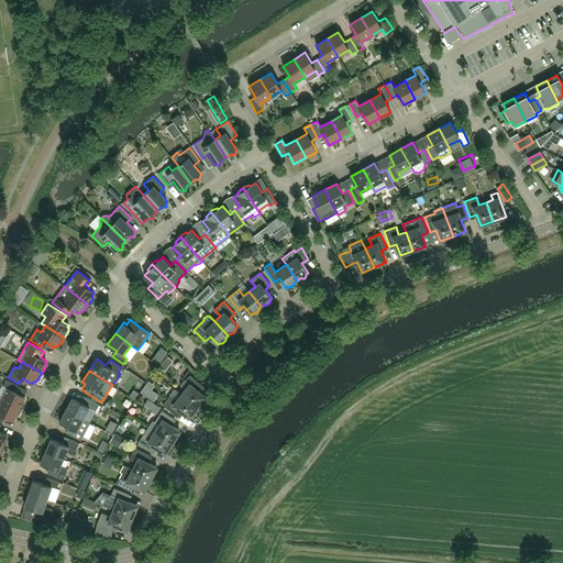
[(186,389),(181,395),(198,407),(206,397),(197,389),(200,384),(190,375),(186,381),(185,379),(180,385),(186,389)]
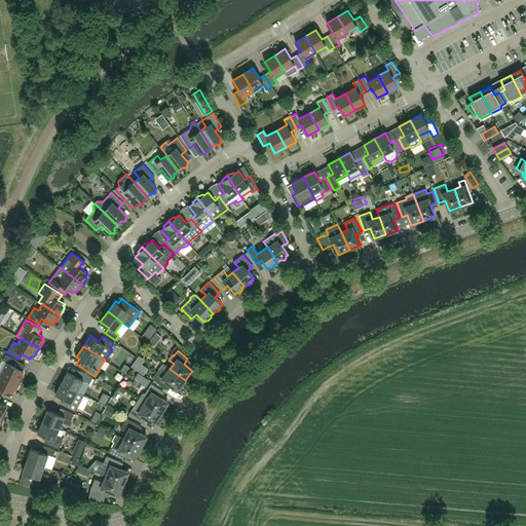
[(2,374),(21,383),(23,379),(23,378),(23,377),(24,376),(24,375),(24,374),(23,373),(23,372),(24,371),(14,366),(16,361),(6,354),(0,366),(0,372),(2,374)]
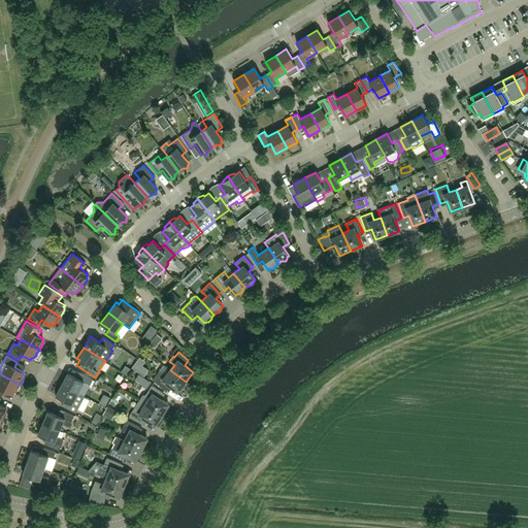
[(164,365),(160,370),(153,380),(165,390),(168,385),(177,392),(186,382),(170,370),(164,365)]
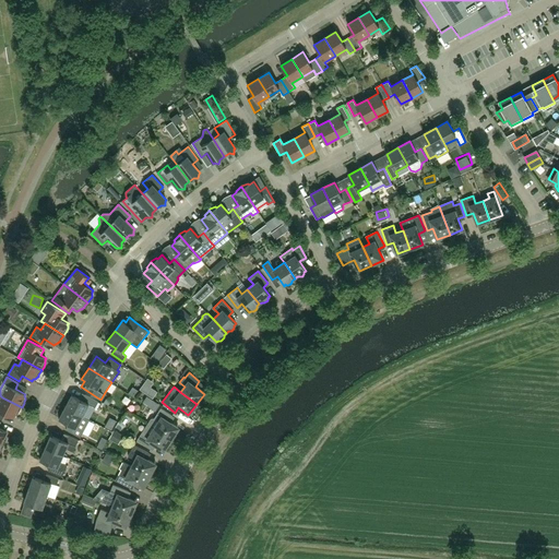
[(85,394),(82,401),(72,395),(66,406),(82,416),(88,404),(95,407),(98,402),(85,394)]
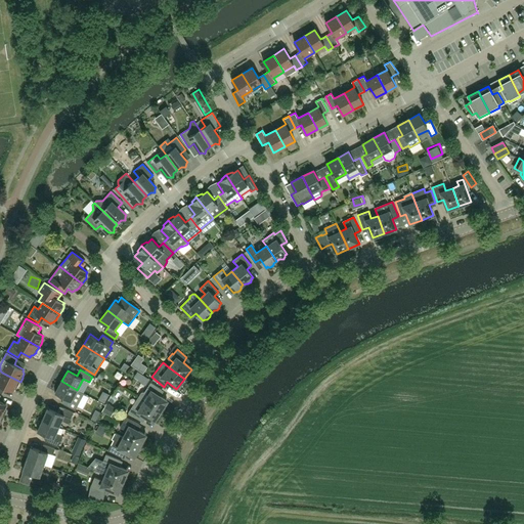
[(17,387),(18,386),(20,382),(2,373),(0,370),(0,392),(3,387),(12,392),(13,390),(14,390),(15,389),(16,388),(17,388),(17,387)]
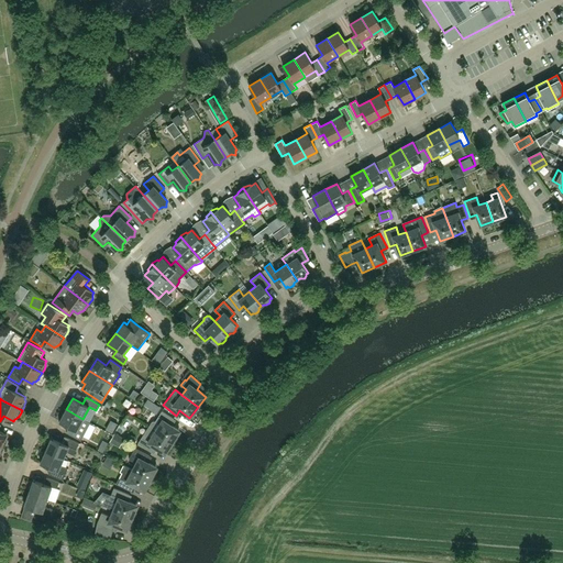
[(90,422),(83,419),(66,409),(59,421),(69,427),(66,432),(80,441),(90,422)]
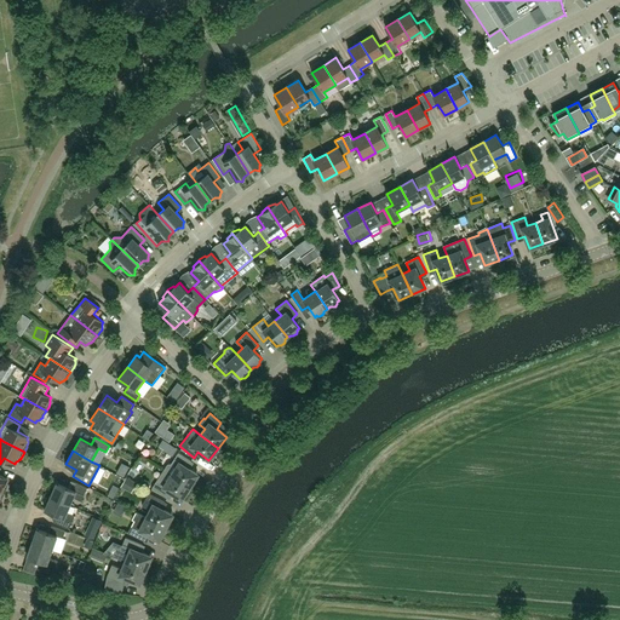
[(164,470),(190,487),(199,475),(187,468),(191,461),(178,453),(171,464),(170,464),(167,464),(164,470)]
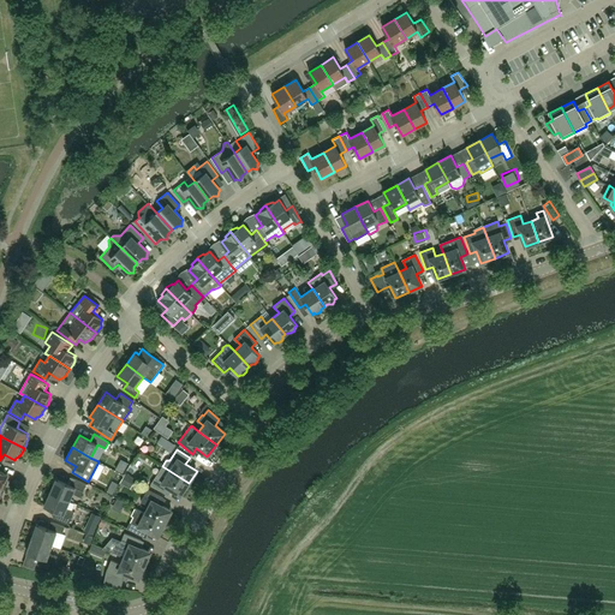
[(162,466),(150,484),(166,494),(169,488),(180,495),(189,483),(162,466)]
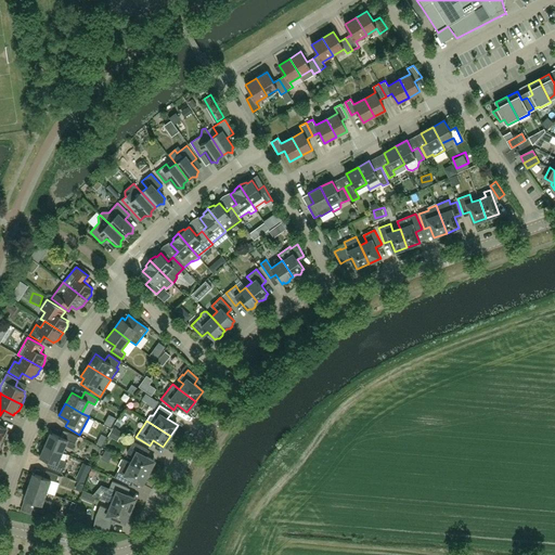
[(113,428),(108,436),(118,441),(123,433),(113,428)]
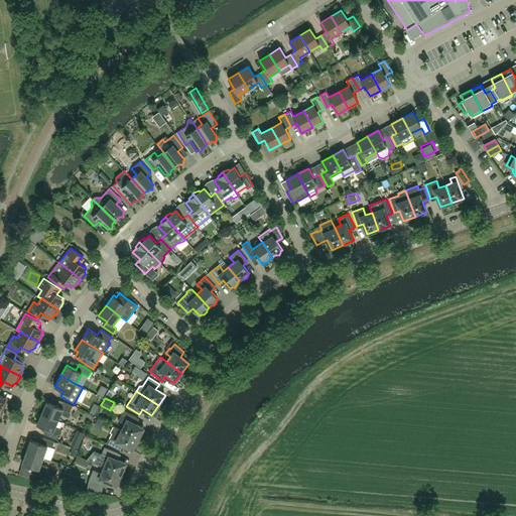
[(68,417),(73,406),(59,400),(56,406),(47,401),(42,413),(58,420),(61,414),(68,417)]
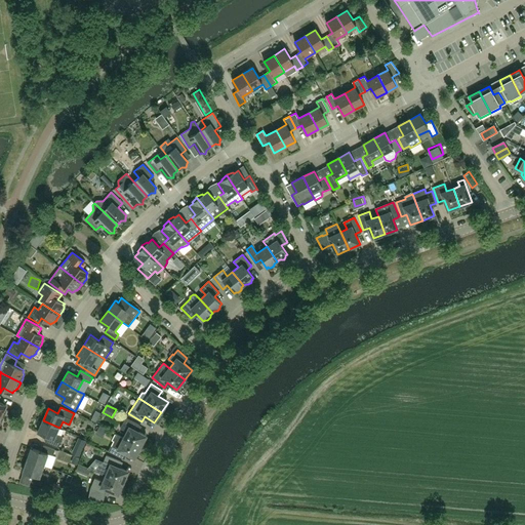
[(124,438),(140,447),(147,436),(136,431),(139,425),(126,417),(120,429),(127,432),(124,438)]
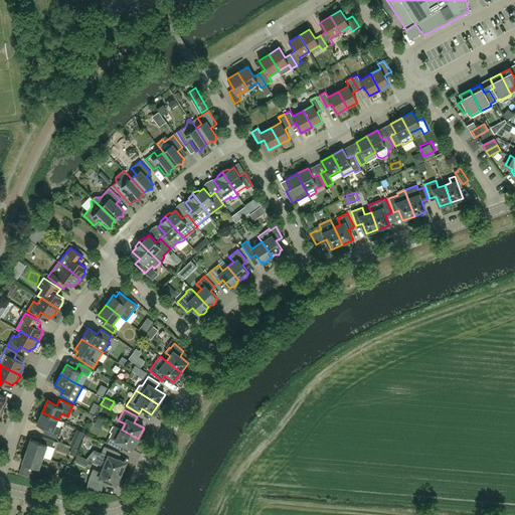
[(55,425),(58,419),(42,412),(37,423),(46,427),(44,434),(57,440),(62,428),(55,425)]
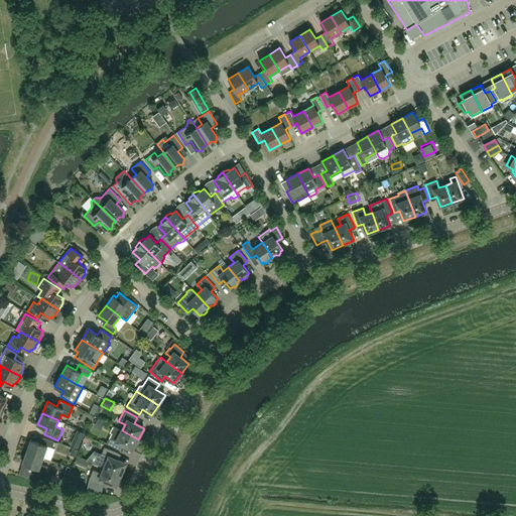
[(123,444),(132,450),(138,439),(122,430),(115,427),(107,443),(120,450),(123,444)]
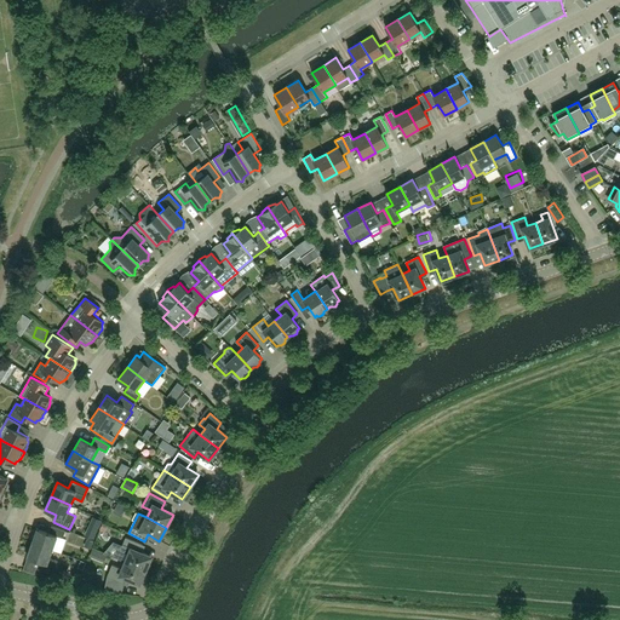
[(32,543),(52,550),(57,537),(63,538),(65,530),(51,526),(49,533),(38,528),(32,543)]
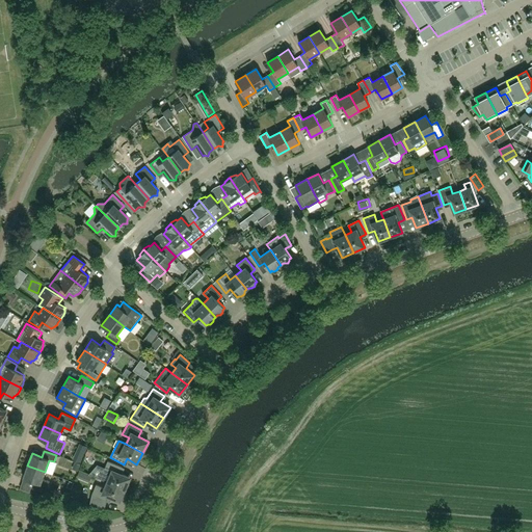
[(107,482),(125,489),(130,478),(120,473),(122,468),(108,461),(103,472),(102,471),(98,477),(97,477),(107,482)]
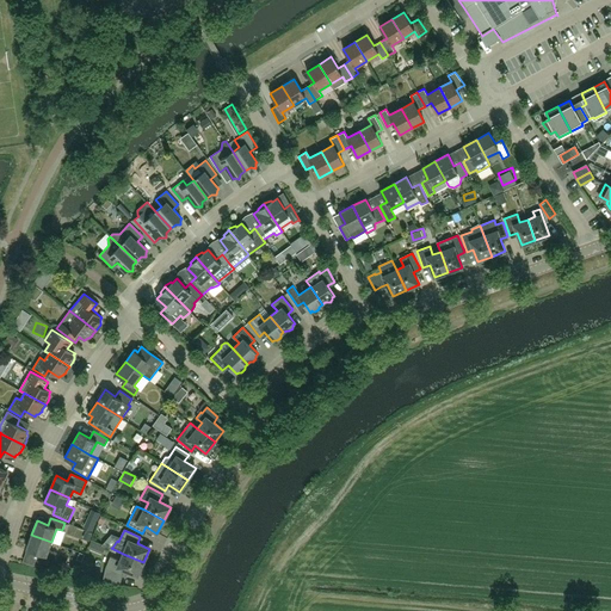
[(36,560),(53,566),(57,553),(49,549),(51,542),(31,535),(26,549),(38,553),(36,560)]
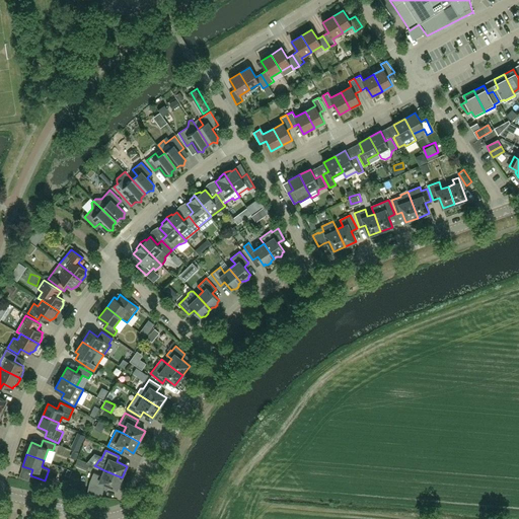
[(122,477),(104,470),(102,476),(93,472),(89,483),(87,493),(102,496),(104,489),(105,484),(118,489),(122,477)]
